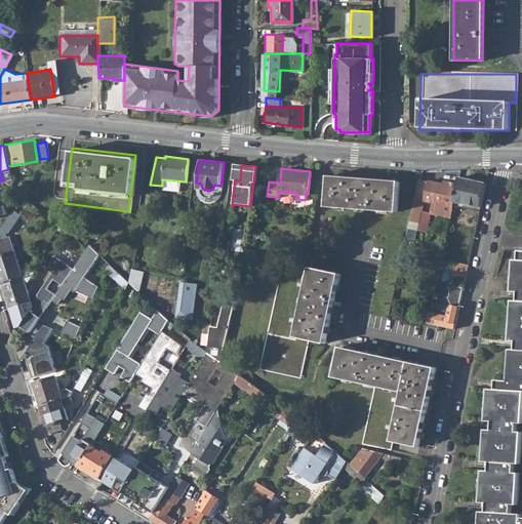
[(325,206),(396,211),(398,182),(327,175),(325,206)]
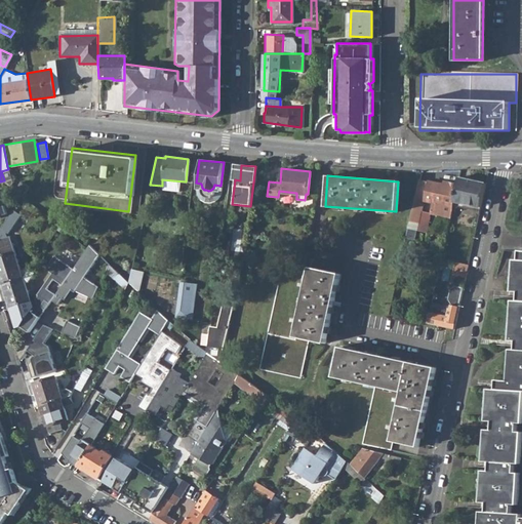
[(455,185),(451,205),(453,205),(454,204),(462,206),(464,202),(480,206),(485,182),(457,176),(455,185)]
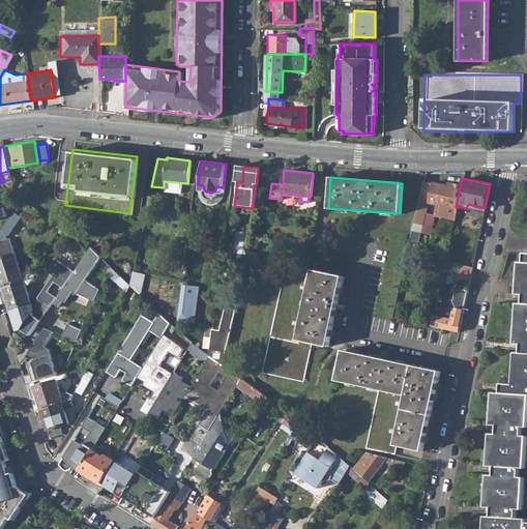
[(164,181),(164,187),(163,192),(174,193),(175,182),(164,181)]
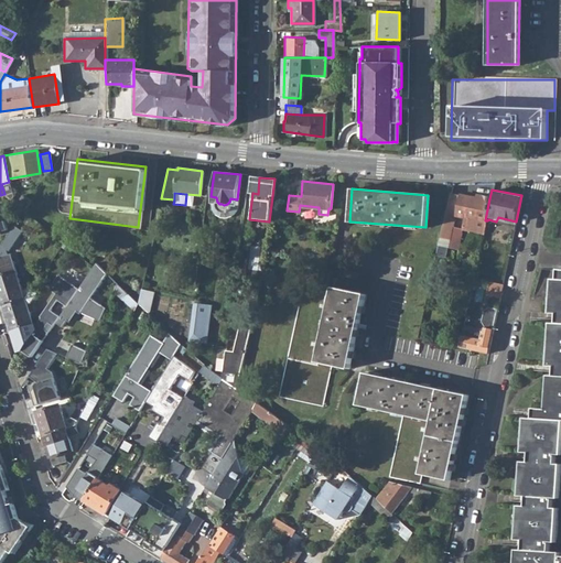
[(453,216),(463,217),(462,225),(483,229),(485,220),(489,198),(475,195),(475,198),(449,193),(438,244),(445,245),(448,234),(450,235),(453,216)]
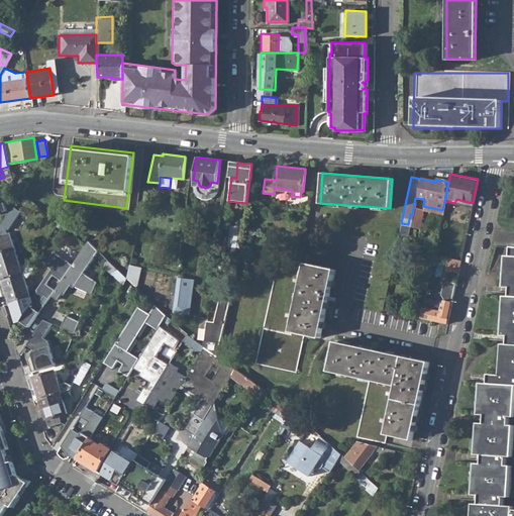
[(13,185),(20,190),(25,183),(18,178),(13,185)]
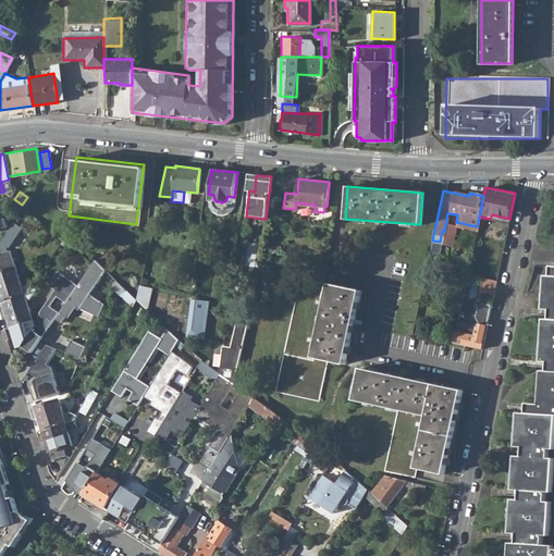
[(213,195),(208,194),(208,199),(211,204),(219,208),(228,207),(232,202),(234,197),(228,196),(226,199),(224,201),(221,202),(219,201),(217,201),(214,199),(213,195)]
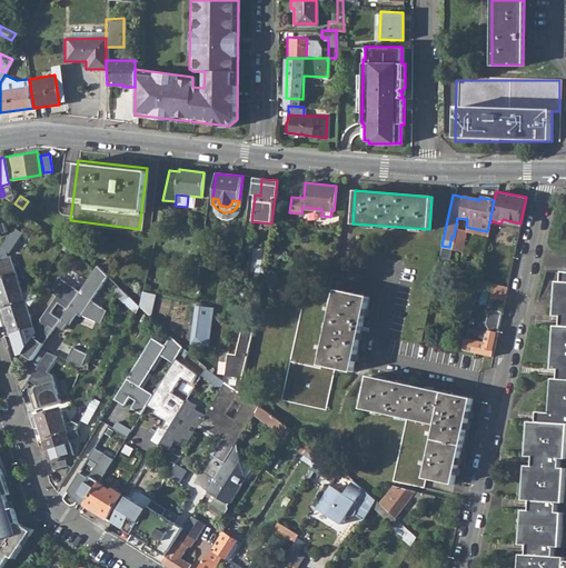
[(0,302),(1,306),(26,298),(32,289),(30,288),(21,290),(10,255),(7,256),(6,249),(9,251),(22,229),(13,225),(0,243),(0,302)]
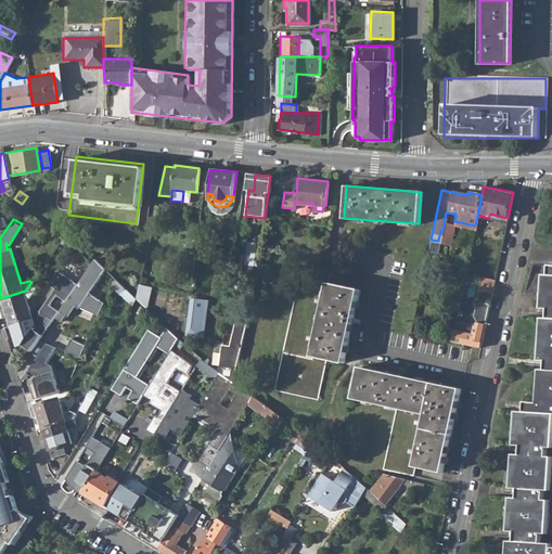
[(104,305),(90,295),(107,271),(95,260),(54,316),(60,321),(65,314),(67,317),(75,307),(77,309),(78,307),(80,308),(99,317),(104,305)]
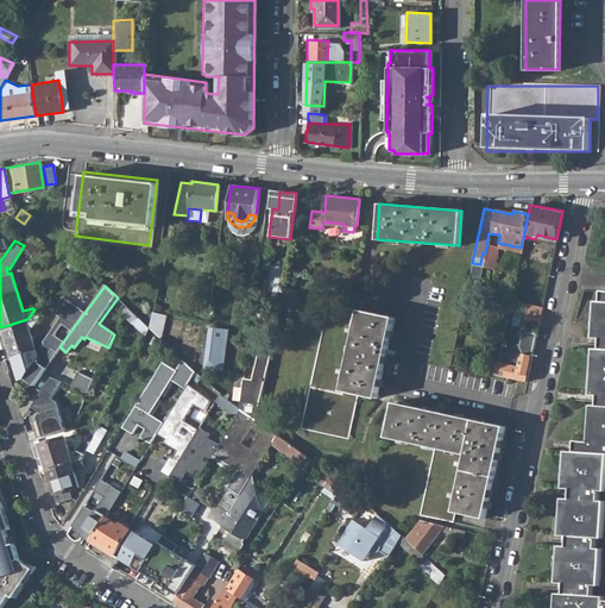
[(604,294),(604,300),(597,300),(594,337),(602,338),(602,348),(593,346),(591,394),(599,395),(599,405),(591,405),(587,442),(575,440),(574,451),(563,451),(561,487),(569,488),(568,497),(560,497),(558,536),(566,536),(566,545),(558,544),(555,581),(562,581),(562,590),(555,590),(553,607),(604,607),(604,597),(602,597),(602,594),(591,594),(592,583),(598,584),(600,547),(596,546),(597,537),(602,537),(604,500),(599,499),(599,491),(604,491),(604,481),(604,294)]
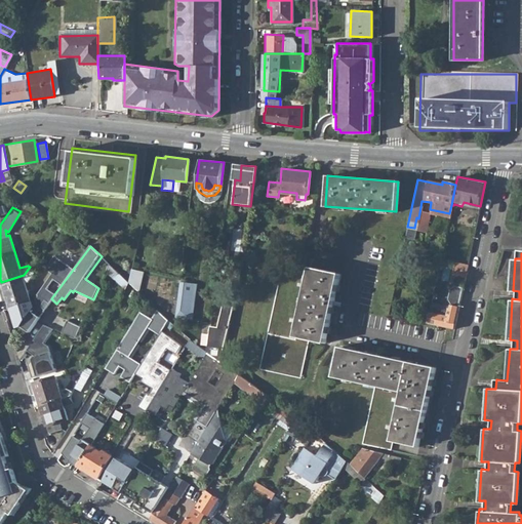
[(292,334),(309,267),(281,259),(255,367),(297,376),(306,337),(292,334)]
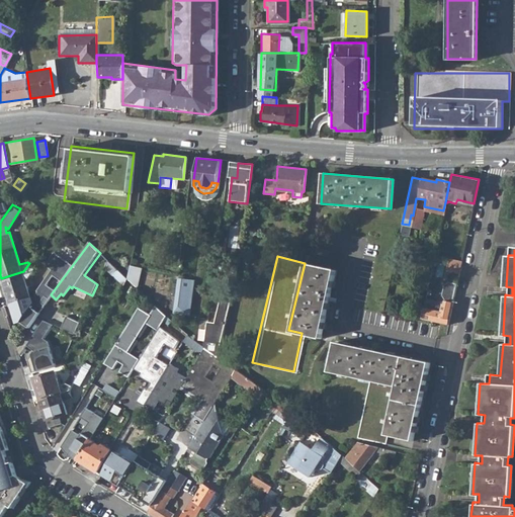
[(446,271),(458,273),(460,260),(449,257),(446,271)]
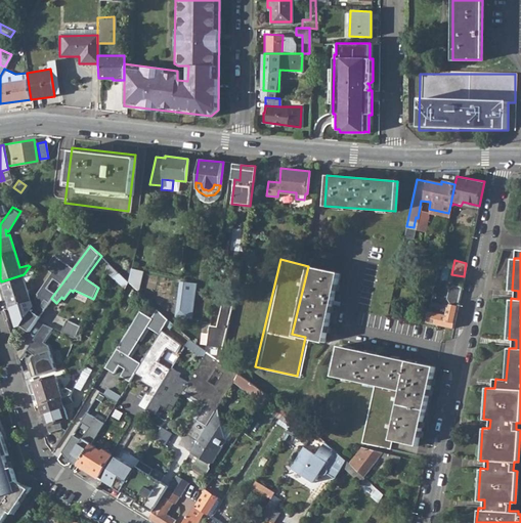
[(106,271),(125,290),(129,282),(110,264),(106,271)]
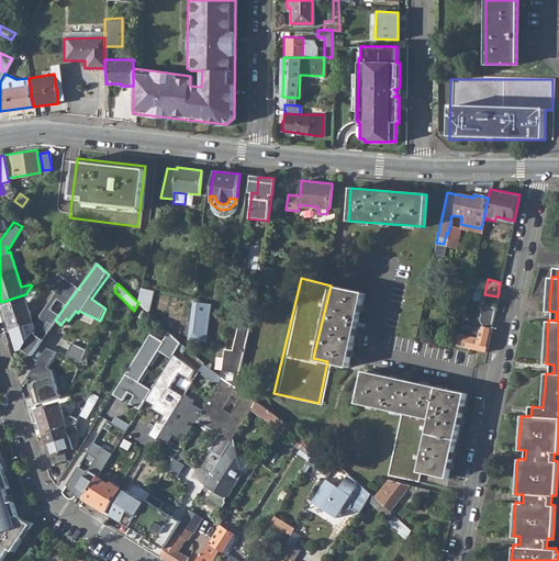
[(1,302),(9,328),(31,321),(29,311),(31,310),(28,302),(36,290),(32,285),(25,294),(1,302)]
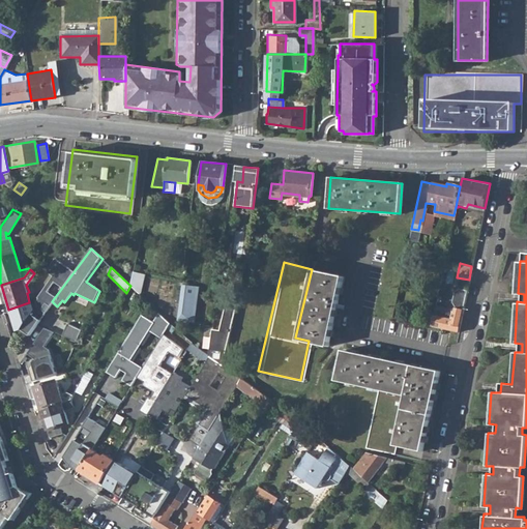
[(309,341),(325,345),(342,276),(312,269),(295,338),(309,341)]
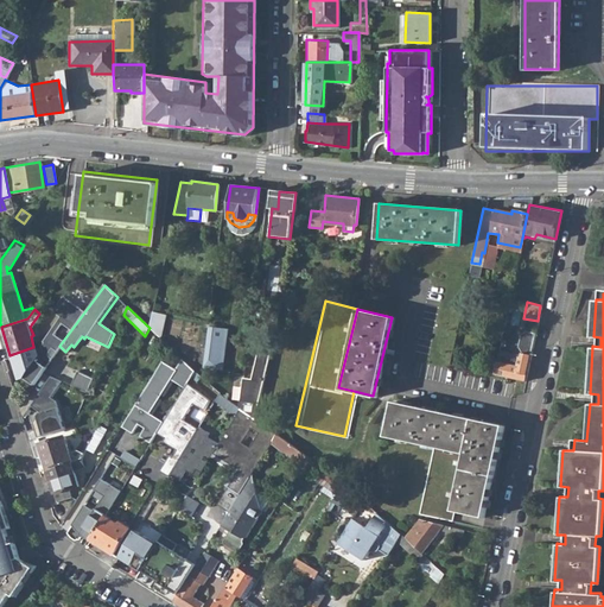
[(226,327),(208,326),(207,339),(220,340),(224,336),(226,327)]
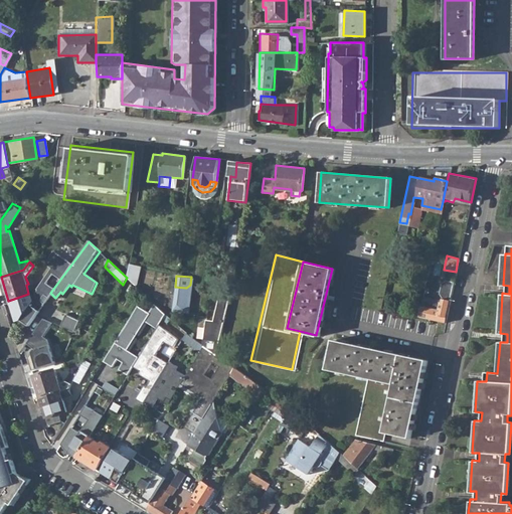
[(417,317),(445,322),(447,311),(453,281),(445,279),(441,283),(439,293),(441,298),(440,302),(421,298),(417,317)]
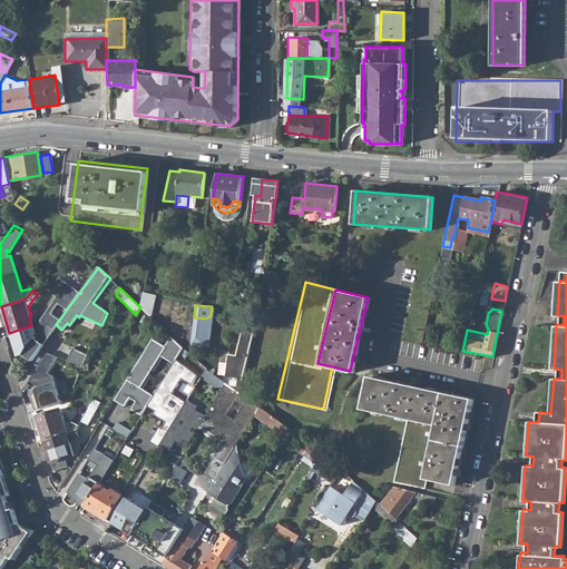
[(194,317),(191,344),(207,346),(211,315),(206,319),(194,317)]
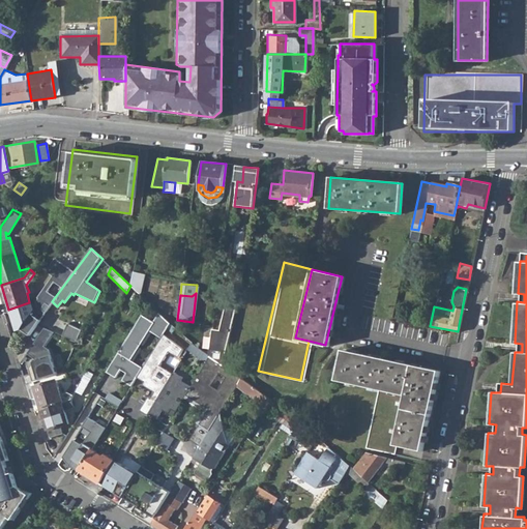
[(207,356),(220,363),(236,295),(225,293),(217,325),(210,324),(206,355),(207,356)]
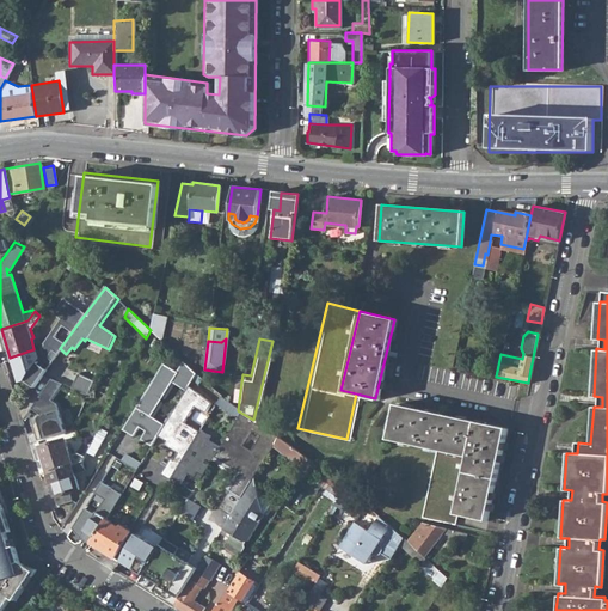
[(194,379),(197,374),(184,361),(178,372),(164,364),(122,429),(133,437),(139,427),(145,431),(140,439),(151,446),(158,435),(165,426),(151,416),(173,382),(186,390),(190,386),(194,379)]
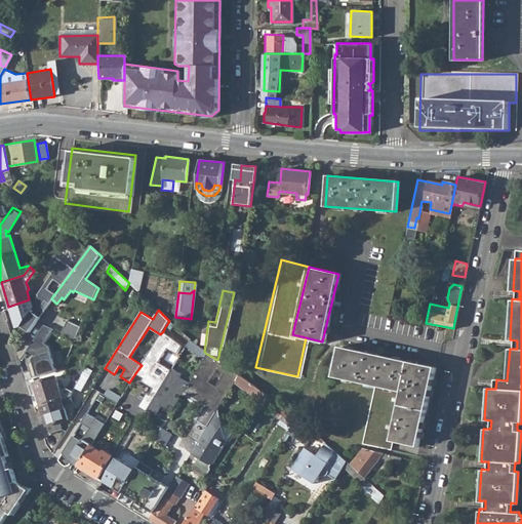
[(4,318),(14,350),(21,341),(19,336),(16,337),(9,317),(4,318)]
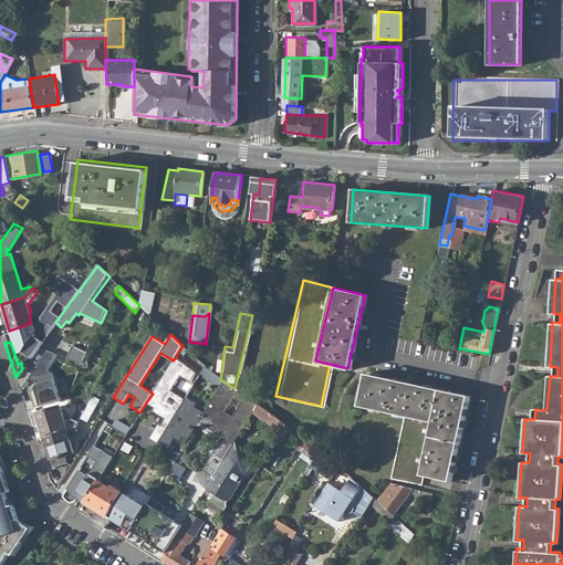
[(65,358),(81,366),(87,353),(72,345),(65,358)]
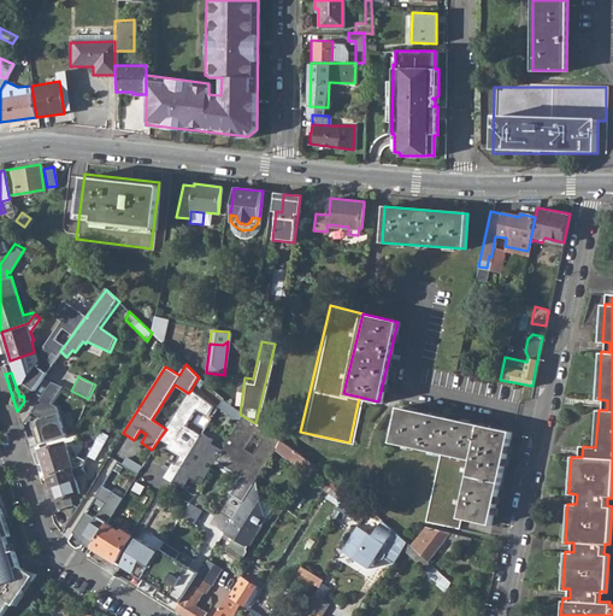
[(200,388),(218,404),(223,398),(205,382),(199,377),(195,382),(200,386),(200,388)]
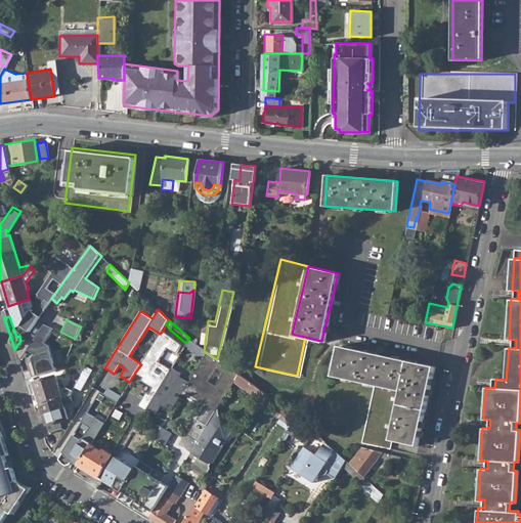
[(33,354),(27,362),(31,376),(55,368),(48,345),(43,342),(53,329),(43,323),(25,348),(33,354)]
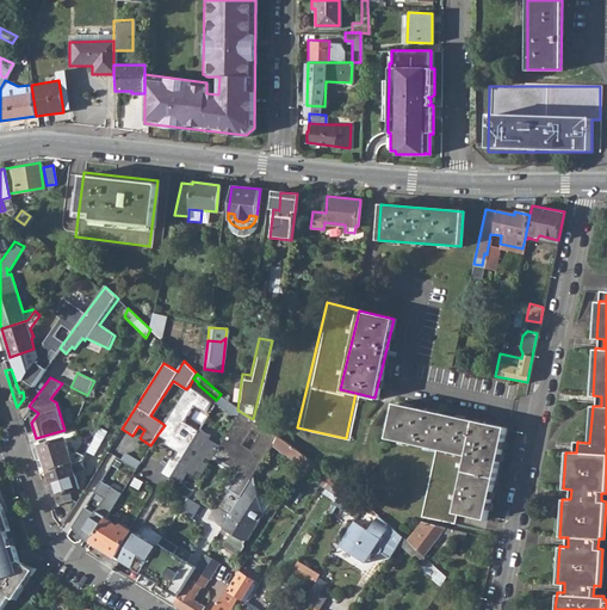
[(211,401),(190,386),(186,389),(165,425),(158,435),(171,443),(169,445),(177,451),(172,458),(169,456),(160,472),(168,478),(169,475),(198,430),(184,420),(193,405),(204,412),(211,401)]
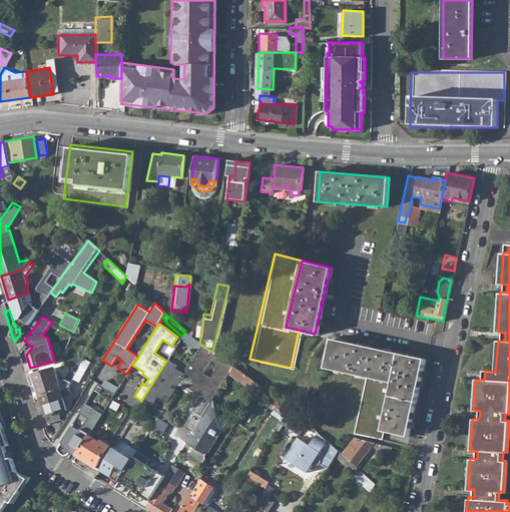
[(181,337),(198,349),(200,345),(199,344),(185,331),(181,336),(181,337)]
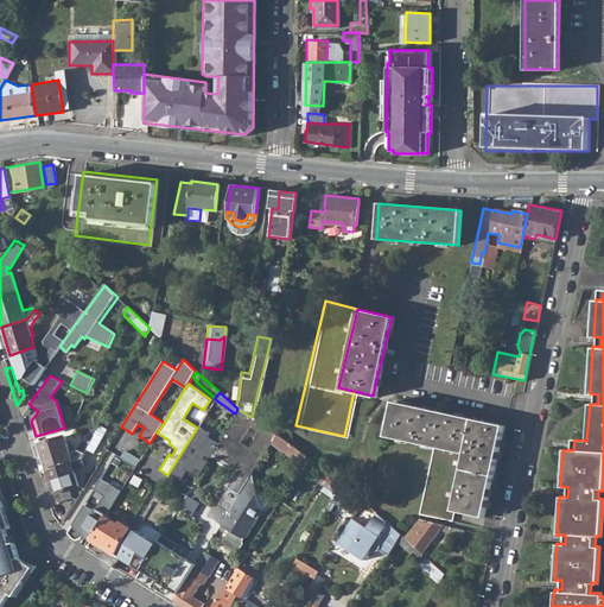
[(99,402),(103,404),(108,398),(102,394),(99,402)]
